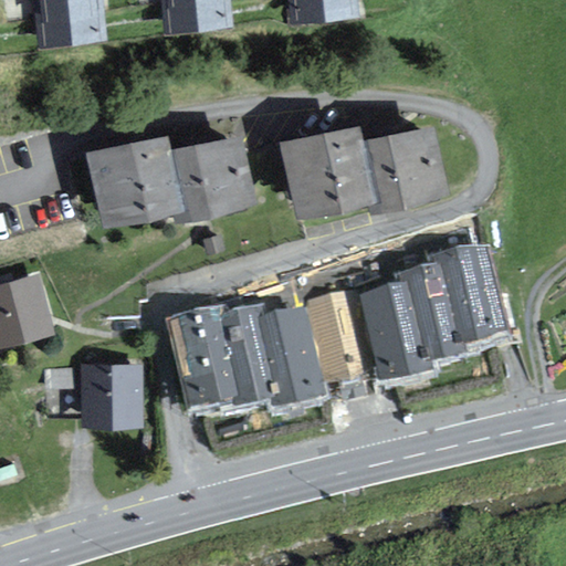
[(37,0),(42,43),(105,35),(100,0),(37,0)]
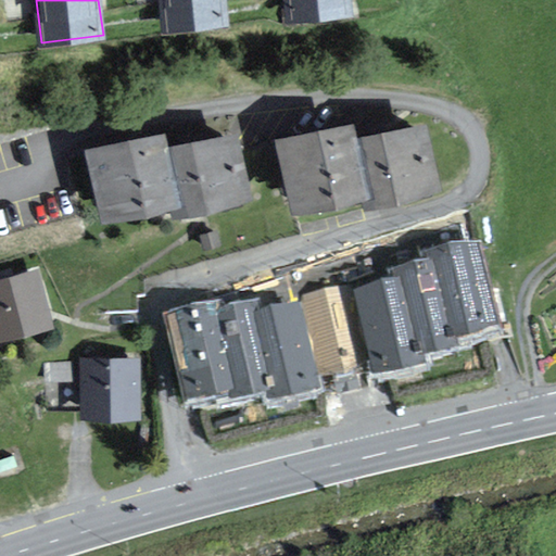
[(161,0),(164,28),(226,23),(223,0),(161,0)]
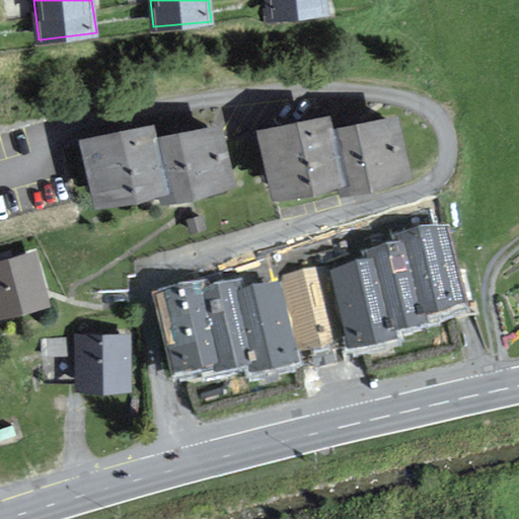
[(268,0),(270,16),(327,10),(325,0),(268,0)]
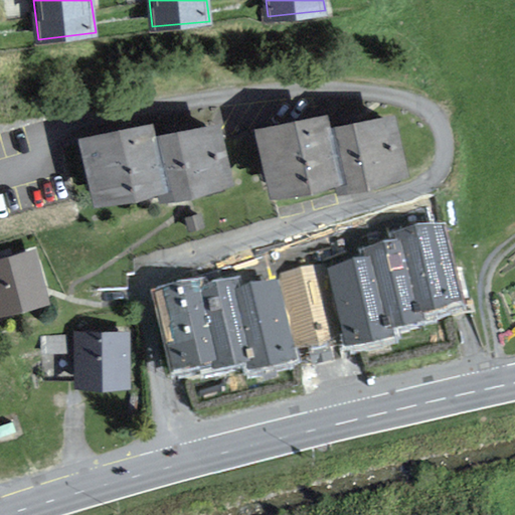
[(329,115),(254,131),(270,197),(341,182),(342,188),(406,174),(393,115),(332,128),(329,115)]
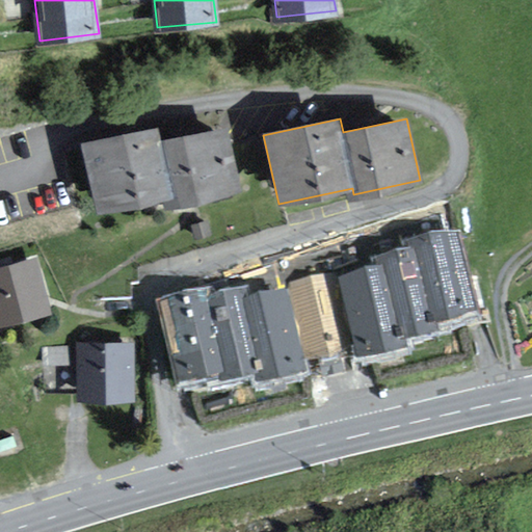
[(159,127),(82,144),(98,213),(171,196),(174,204),(239,189),(225,128),(162,141),(159,127)]
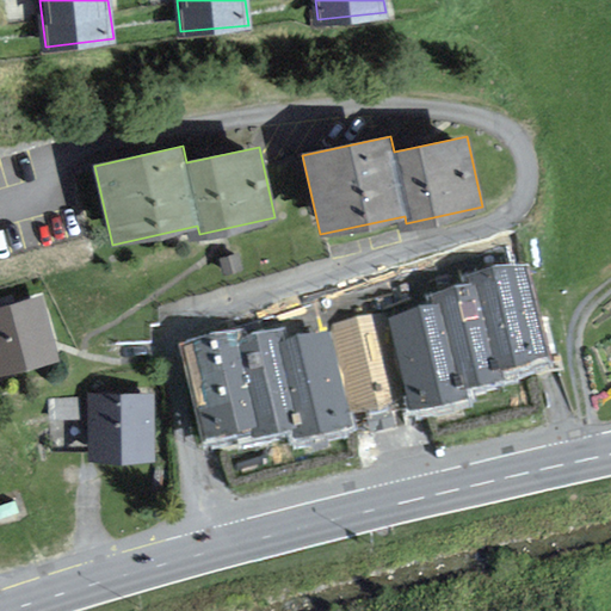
[(353,434),(350,415),(382,415),(409,403),(413,419),(464,407),(462,399),(499,390),(497,380),(544,369),(525,279),(473,291),(475,301),(437,309),(439,322),(387,334),(384,322),(331,334),(333,345),(283,356),(281,346),(242,355),(240,346),(187,357),(208,445),(254,434),(258,449),(296,439),(297,446),(353,434)]
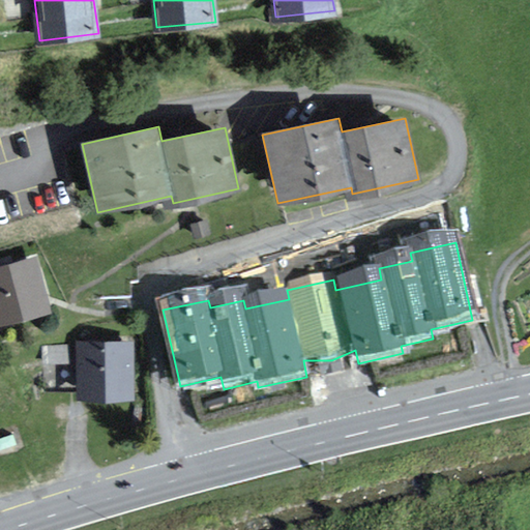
[(0,265),(0,324),(49,312),(34,257),(0,265)]
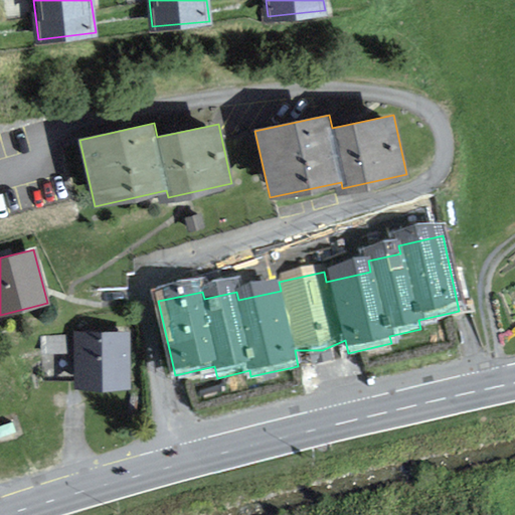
[(74,331),(74,389),(131,388),(130,330),(74,331)]
